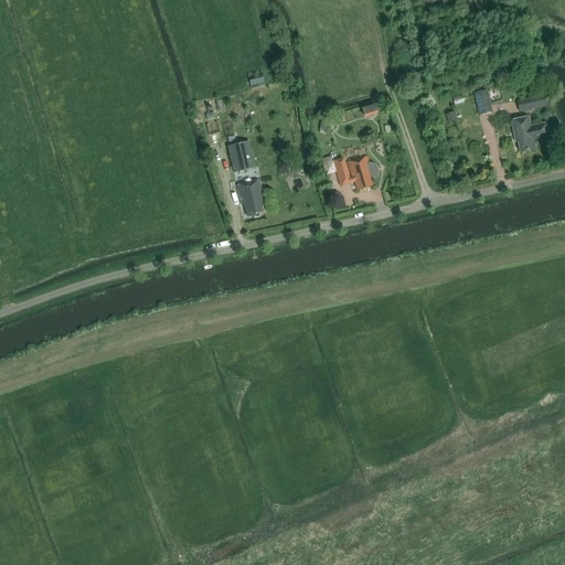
[(251,89),(265,86),(262,71),(247,74),(251,89)]
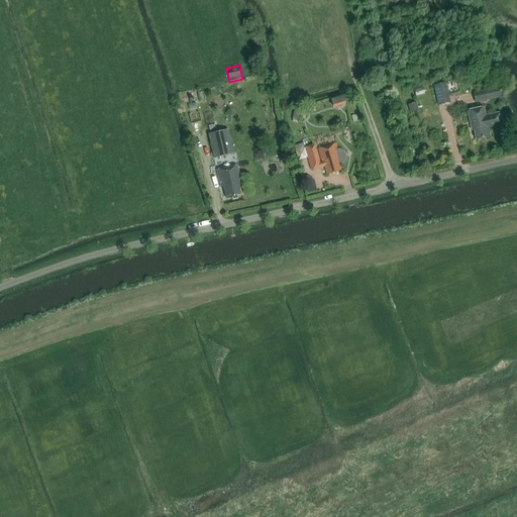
[(438,105),(450,102),(445,83),(433,86),(438,105)]
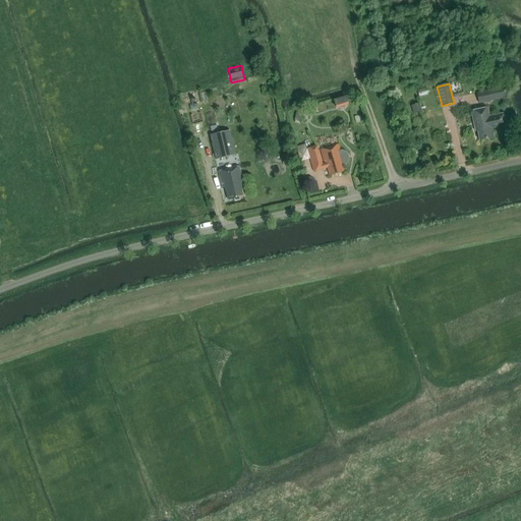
[(505,98),(503,88),(487,91),(489,101),(505,98)]
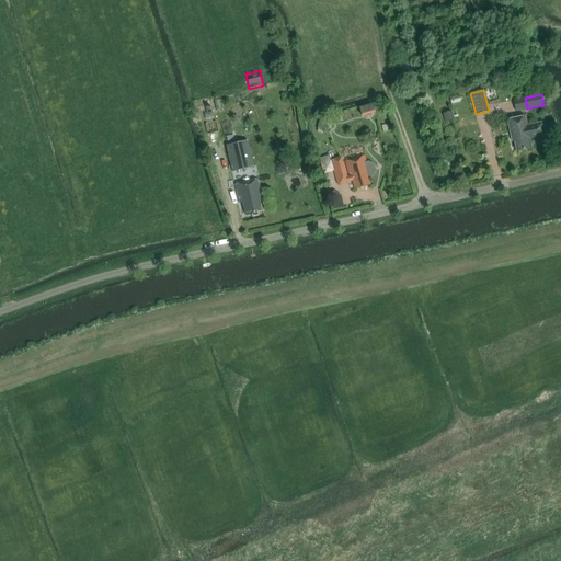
[(375,113),(371,104),(359,107),(362,117),(375,113)]
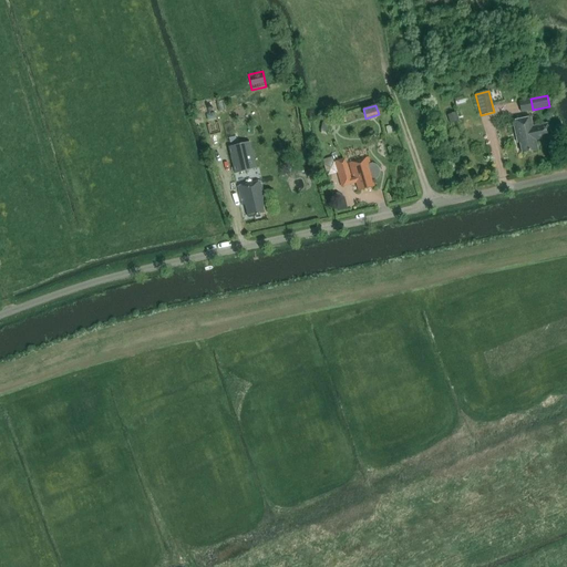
[(452,122),(461,120),(459,111),(449,113),(452,122)]
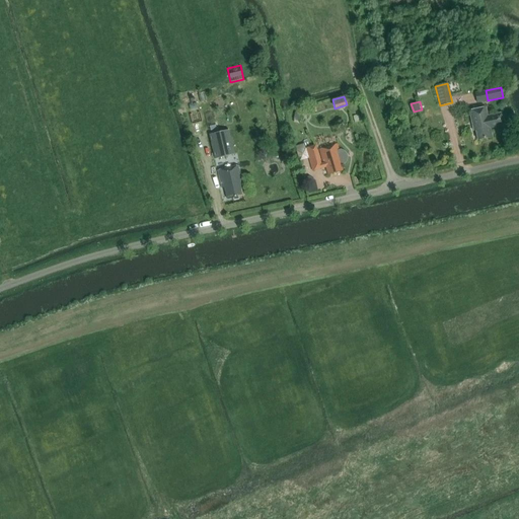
[(296,106),(293,120),(300,122),(303,108),(296,106)]
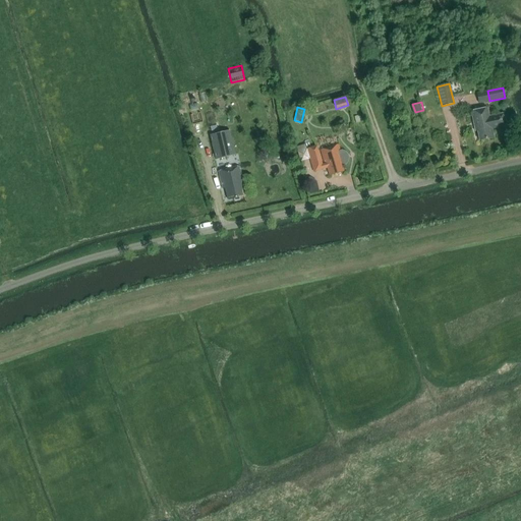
[(471,111),(475,131),(477,131),(479,140),(494,137),(491,128),(505,125),(502,115),(489,118),(487,108),(471,111)]
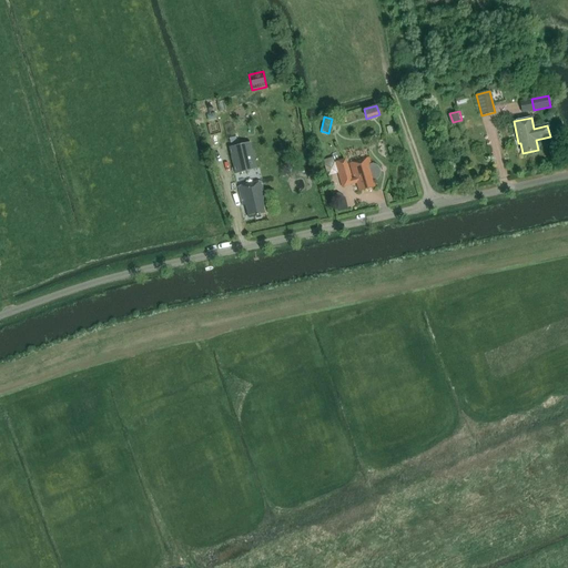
[(252,170),(246,143),(229,148),(234,173),(252,170)]
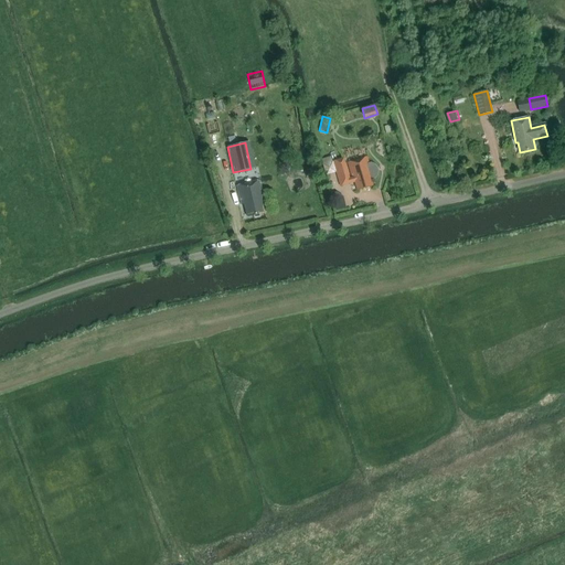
[(336,172),(331,157),(321,159),(327,176),(336,172)]
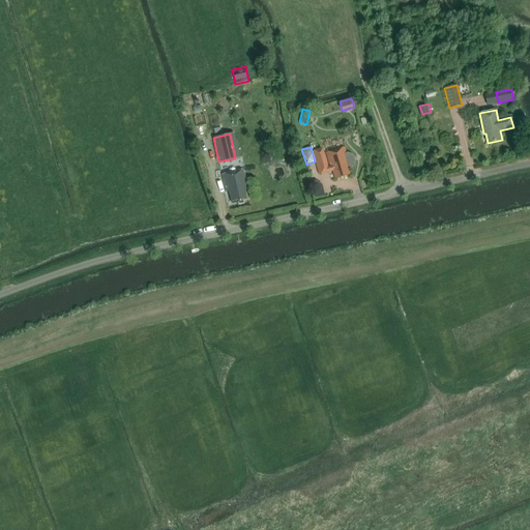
[(313,152),(318,171),(320,175),(333,171),(335,178),(350,174),(348,168),(352,167),(354,164),(354,160),(353,157),(351,154),(348,153),(346,153),(344,147),(326,153),(330,167),(327,168),(322,149),(313,152)]
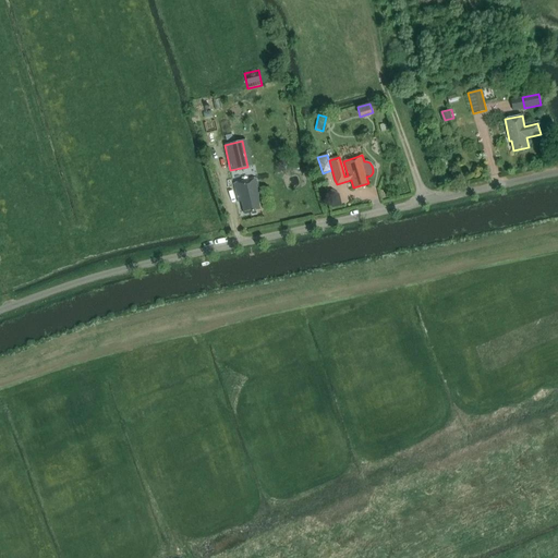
[(234,184),(239,202),(241,202),(243,214),(261,210),(258,203),(262,202),(256,179),(234,184)]
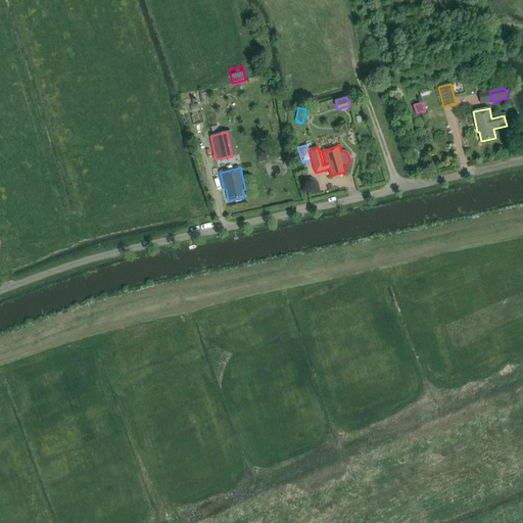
[(311,196),(322,193),(319,177),(307,180),(311,196)]
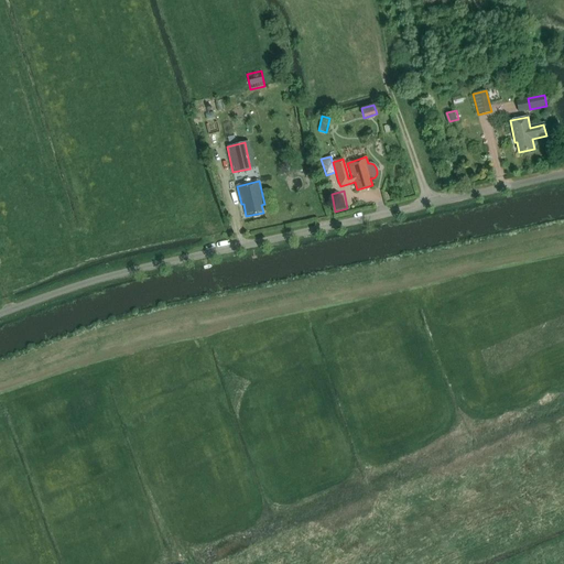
All buildings are outlined.
